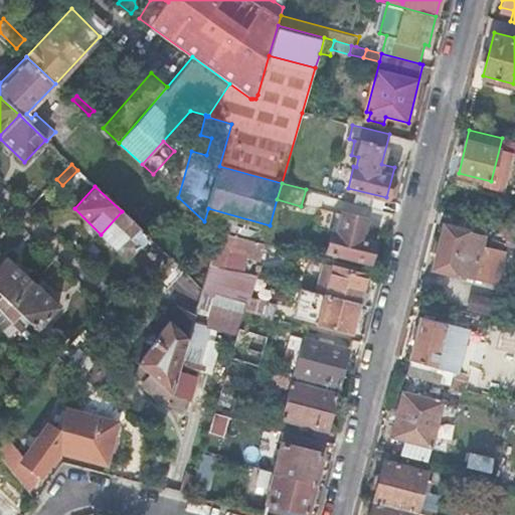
[(208,208),(204,221),(218,234),(218,230),(265,242),(270,225),(208,208)]
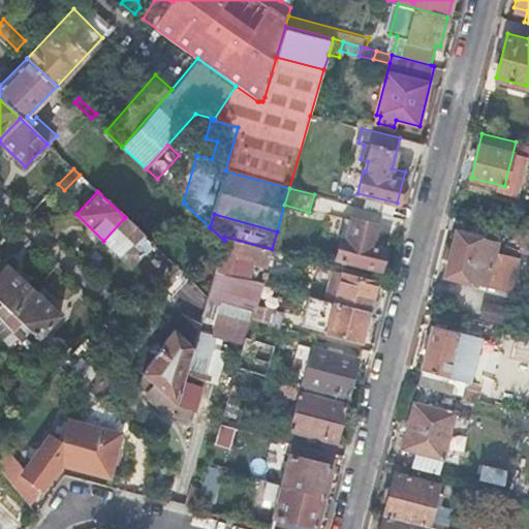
[(129,266),(152,242),(125,217),(103,241),(129,266)]
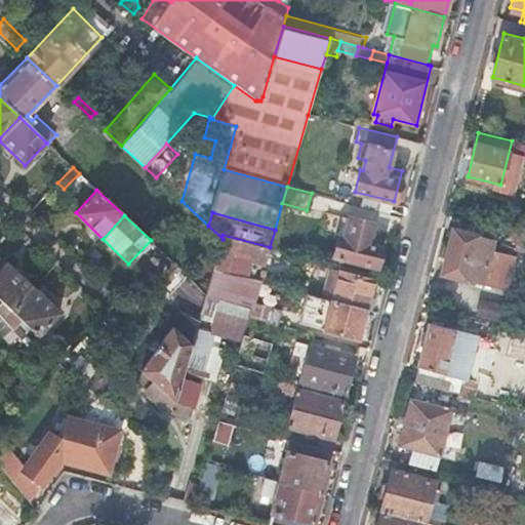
[(369,244),(371,236),(374,224),(350,216),(345,238),(338,236),(333,255),(377,268),(382,247),(377,246),(369,244)]
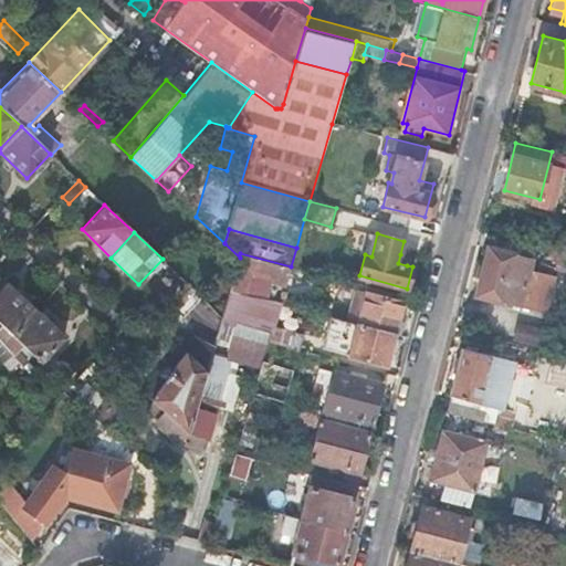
[(527,279),(536,243),(506,236),(503,249),(489,245),(477,294),(503,301),(503,300),(521,304),(527,279)]
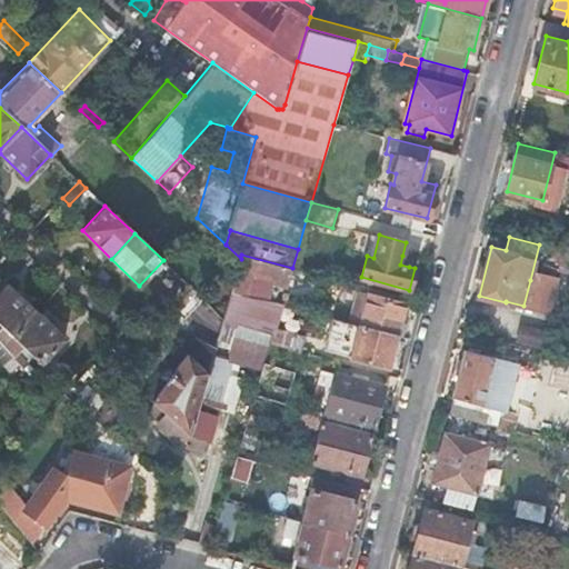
[(241,255),(241,259),(239,265),(231,292),(243,296),(251,298),(257,276),(269,280),(269,281),(283,286),(285,285),(288,285),(292,268),(241,255)]
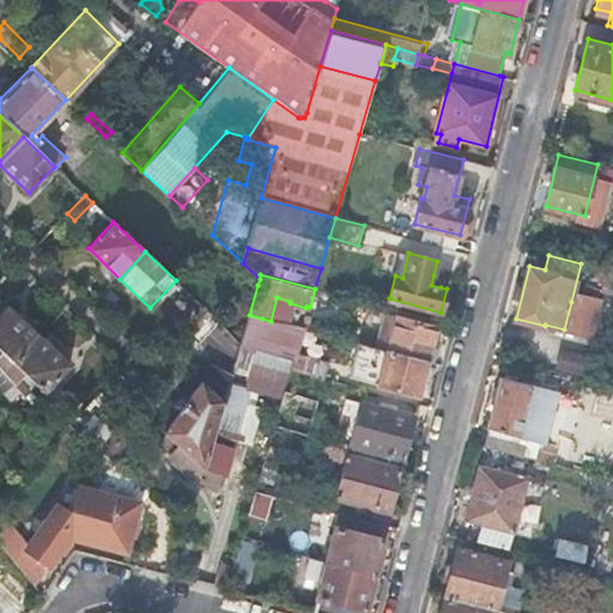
[(443,278),(434,275),(431,285),(441,287),(443,278)]
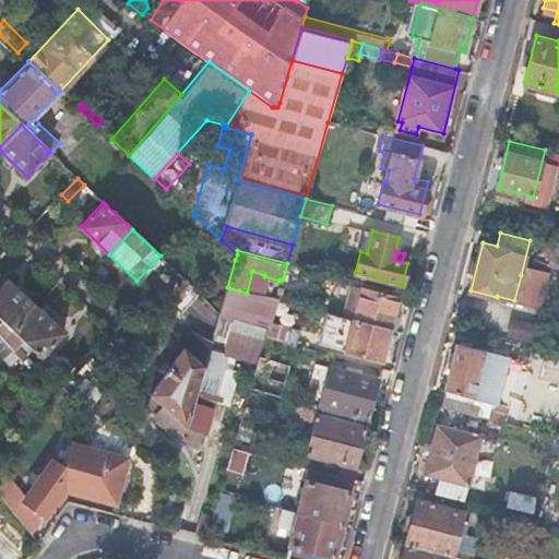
[(525,276),(521,275),(514,300),(530,305),(539,270),(528,268),(525,276)]
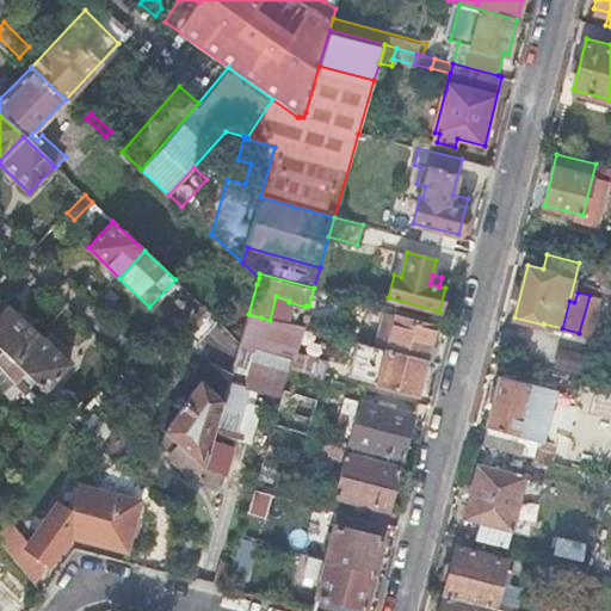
[(0,368),(2,371),(38,333),(8,304),(0,312),(0,368)]
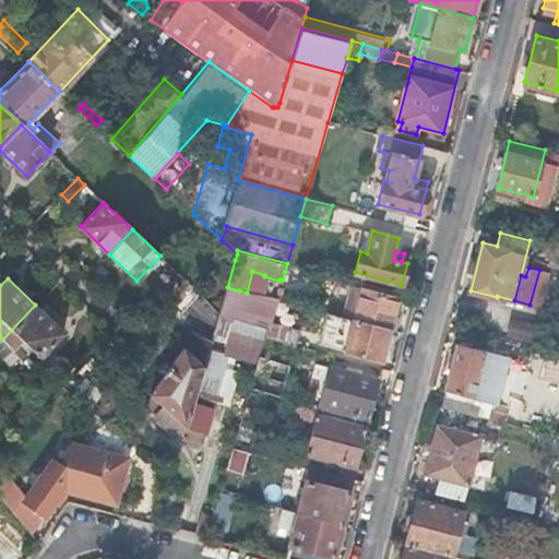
[(349,285),(341,317),(353,320),(360,287),(349,285)]
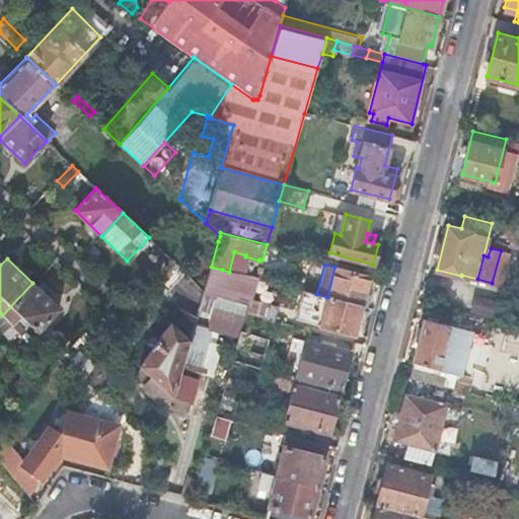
[(222,270),(211,267),(204,289),(218,294),(228,297),(230,290),(223,288),(229,272),(222,270)]
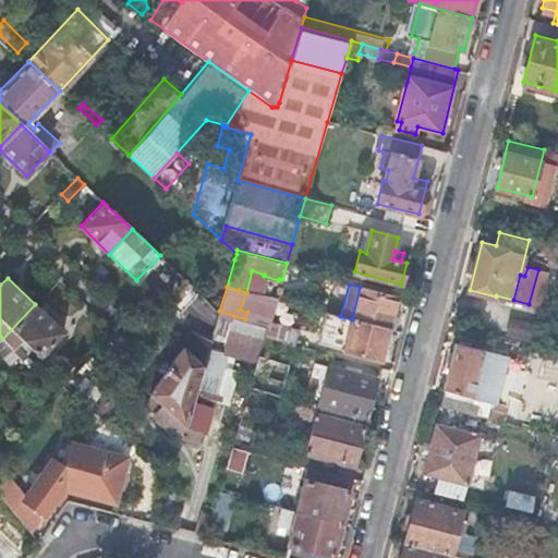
[(389,329),(393,311),(397,296),(360,287),(352,319),(389,329)]
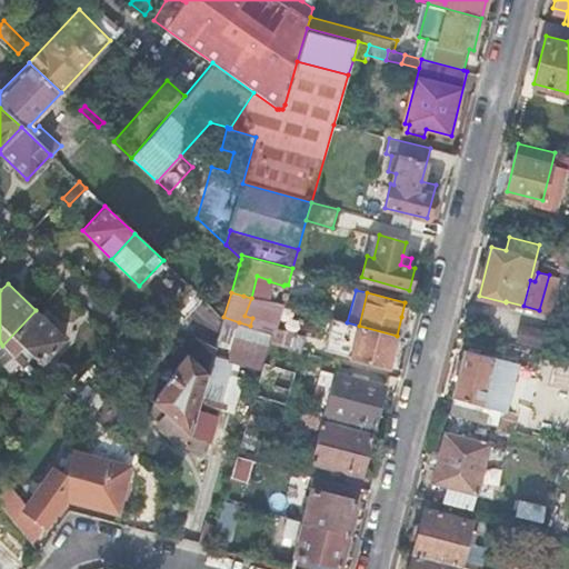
[(65,339),(36,310),(2,346),(11,356),(20,367),(33,356),(40,363),(65,339)]
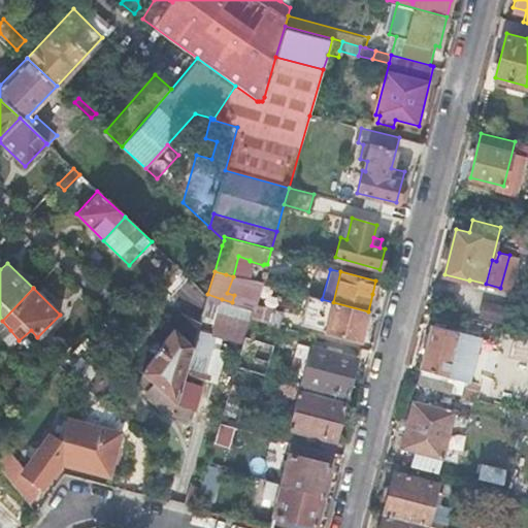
[(372,294),(368,311),(373,312),(377,295),(372,294)]
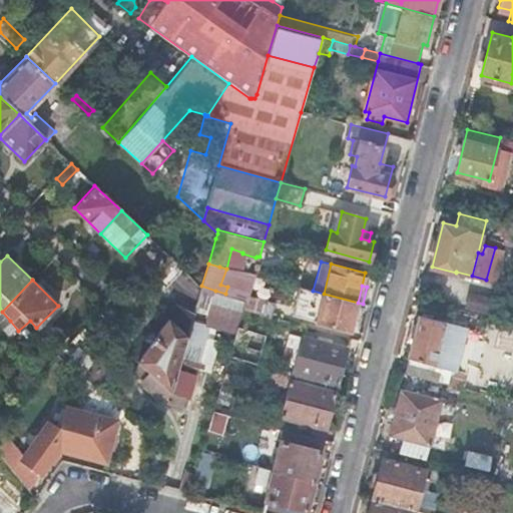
[(312,291),(304,289),(297,316),(317,322),(320,308),(308,305),(312,291)]
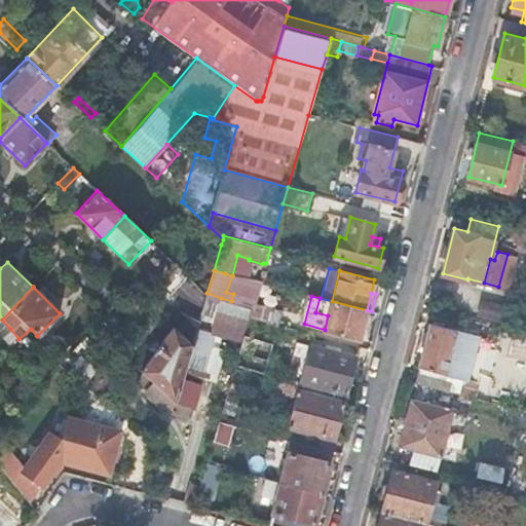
[(511,322),(515,305),(479,296),(475,315),(511,324),(511,322)]
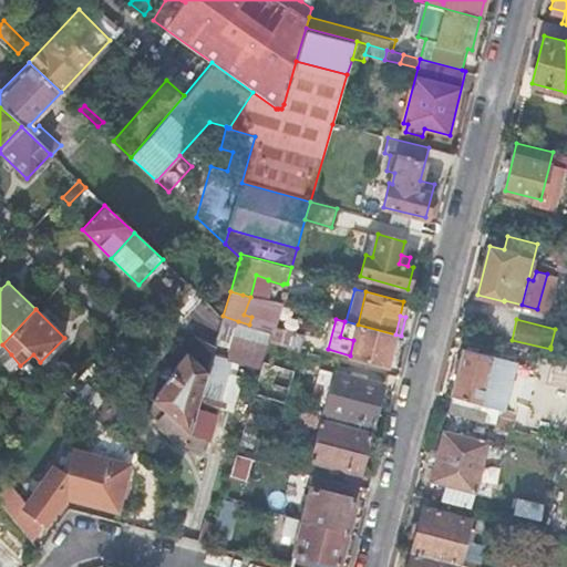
[(249,325),(238,321),(229,353),(264,363),(269,342),(271,333),(249,325)]
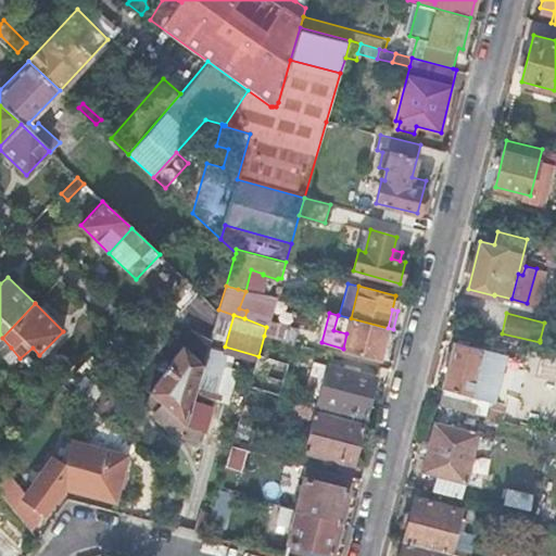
[(346,333),(343,349),(380,357),(388,328),(351,318),(339,315),(338,315),(333,330),(346,333)]
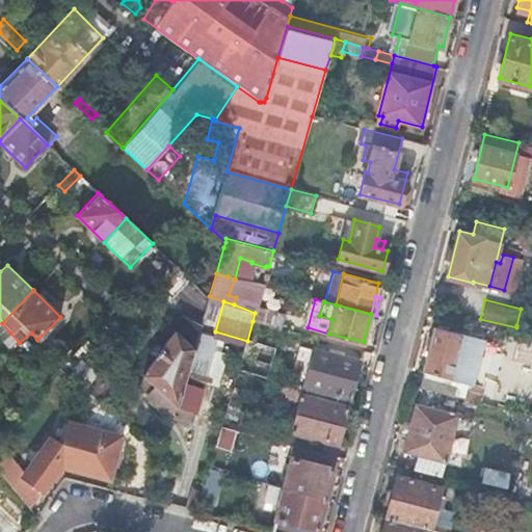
[(257,307),(255,313),(253,321),(277,327),(282,313),(257,307)]
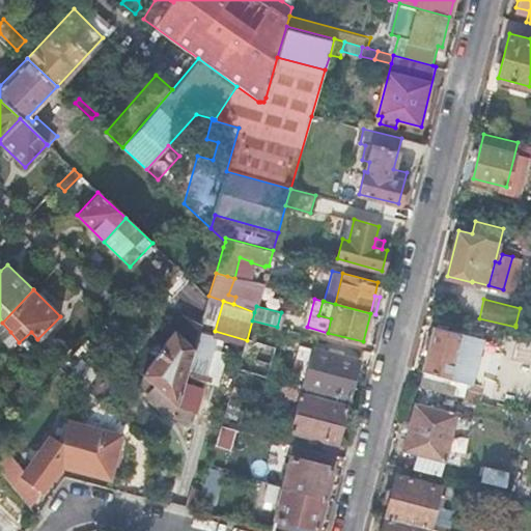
[(530,310),(520,308),(515,325),(530,328),(530,310)]
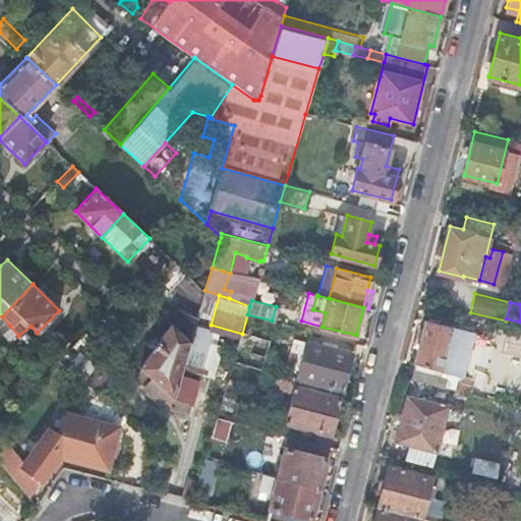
[(190,343),(193,325),(194,320),(178,311),(139,366),(143,370),(153,379),(171,397),(174,399),(189,403),(198,373),(182,367),(190,343)]
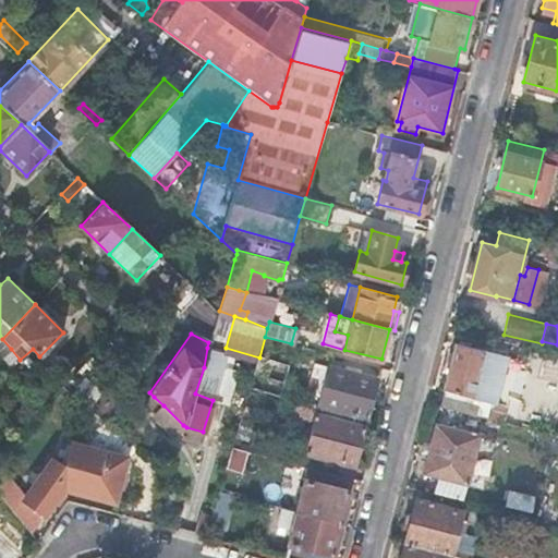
[(2,339),(0,336),(0,355),(1,358),(11,349),(2,339)]
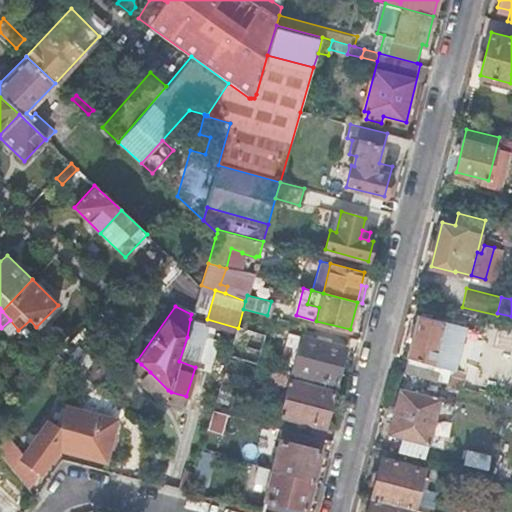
[(410,357),(406,373),(428,378),(452,384),(467,326),(419,313),(407,356),(410,357)]
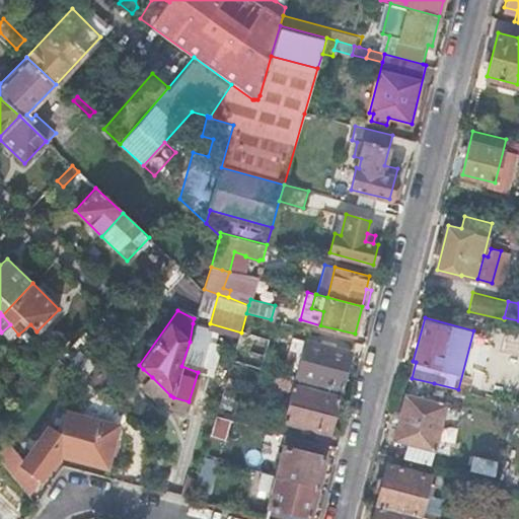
[(211,328),(193,323),(190,342),(181,366),(198,372),(211,328)]
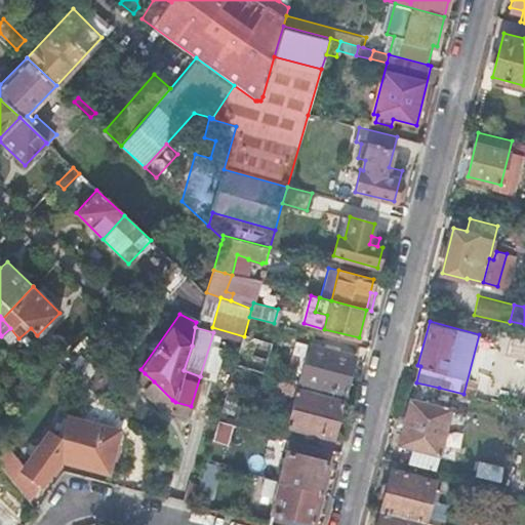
[(249,337),(242,366),(264,372),(272,344),(249,337)]
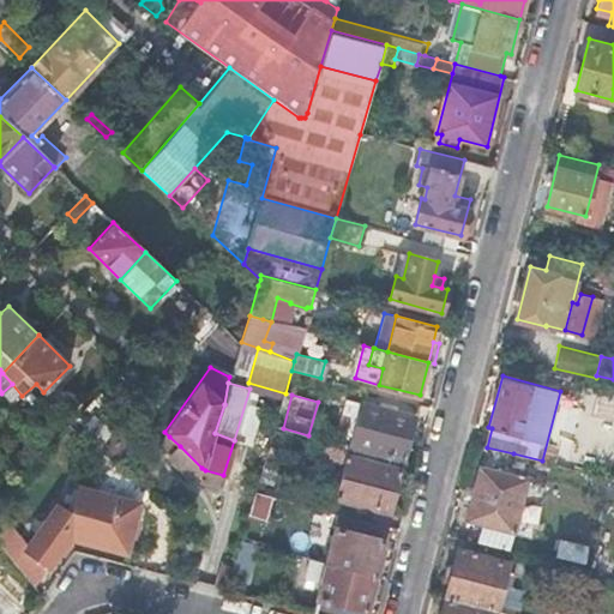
[(377,453),(405,461),(416,417),(360,403),(349,446),(377,453)]
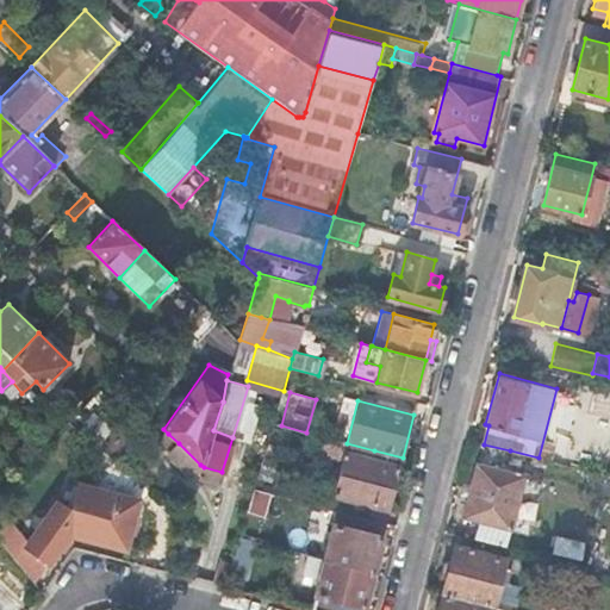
[(179,443),(168,434),(160,442),(170,452),(179,443)]
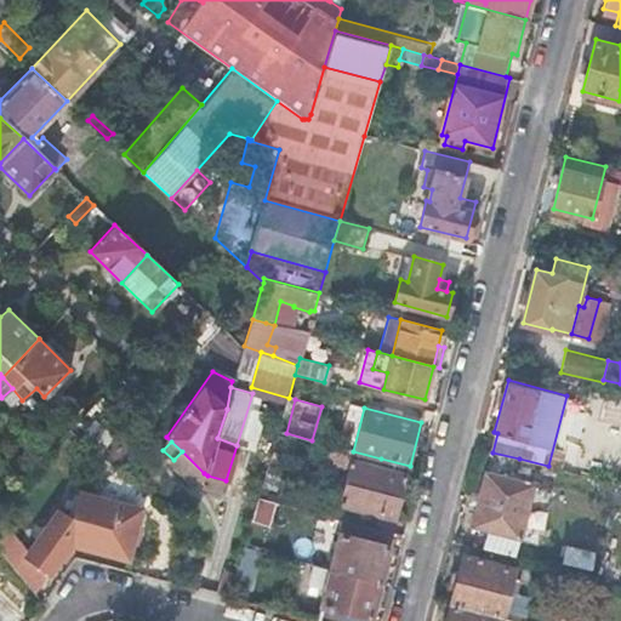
[(197,482),(204,473),(182,451),(174,460),(197,482)]
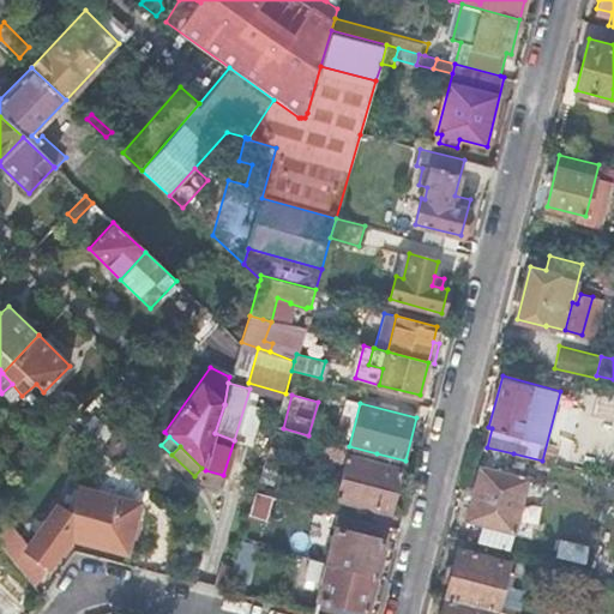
[(377,453),(349,446),(348,450),(347,455),(374,462),(377,453)]
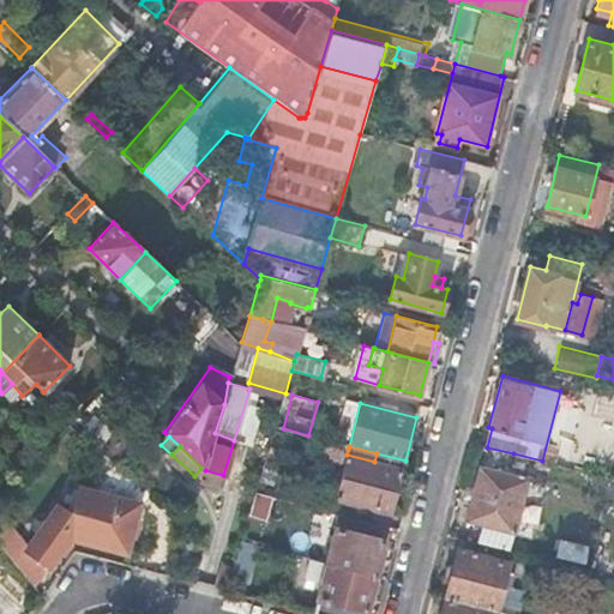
[(374,462),(347,455),(336,498),(391,513),(402,470),(374,462)]
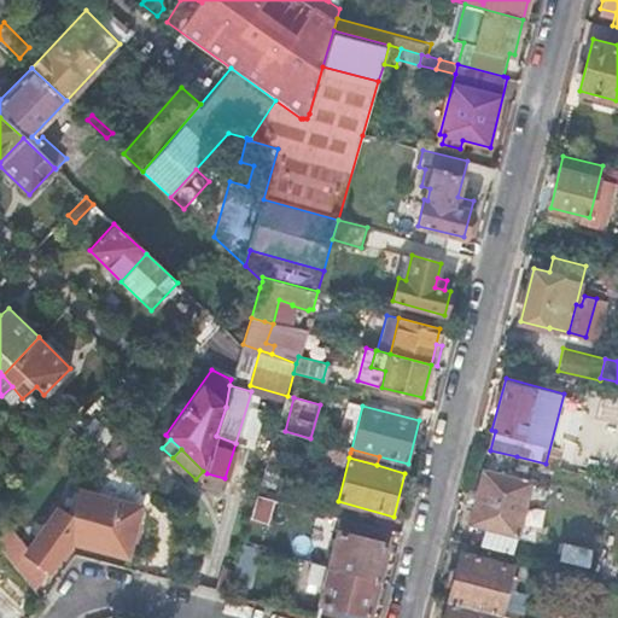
[(470,524),(519,536),(526,508),(534,482),(484,468),(470,524)]
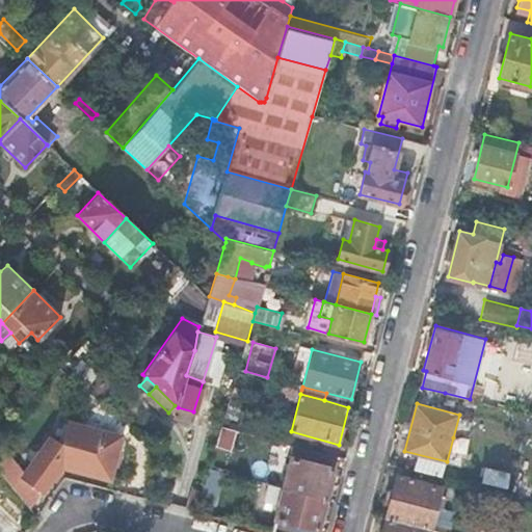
[(41,451),(23,476),(43,491),(61,467),(110,479),(121,436),(68,423),(62,445),(54,439),(44,453),(41,451)]
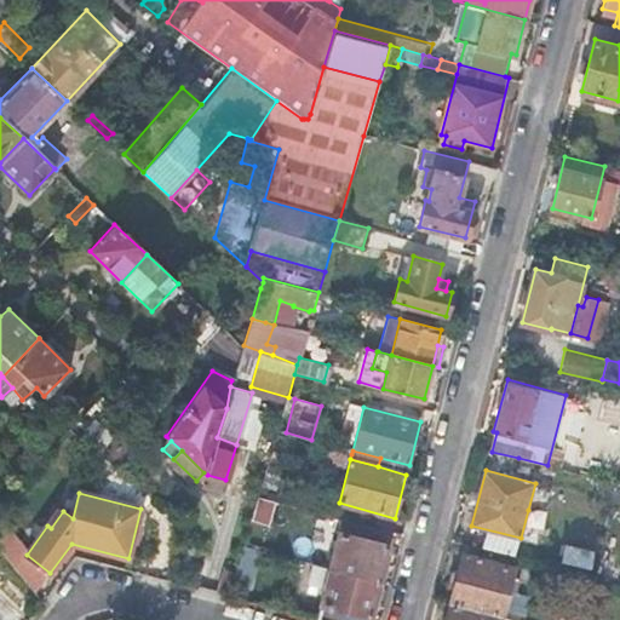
[(257,497),(248,522),(265,527),(274,501),(257,497)]
